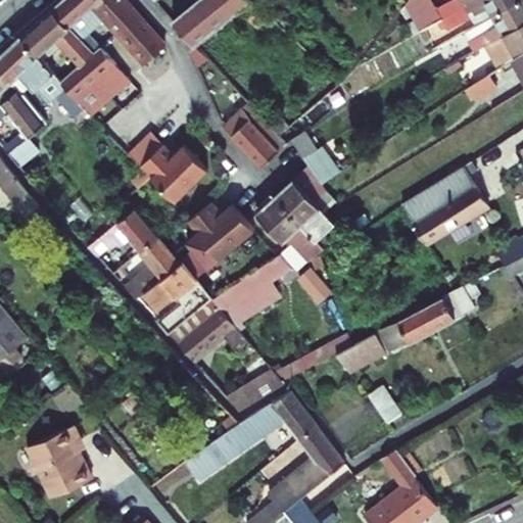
[(72,26),(92,5),(97,0),(60,0),(54,6),(72,26)]
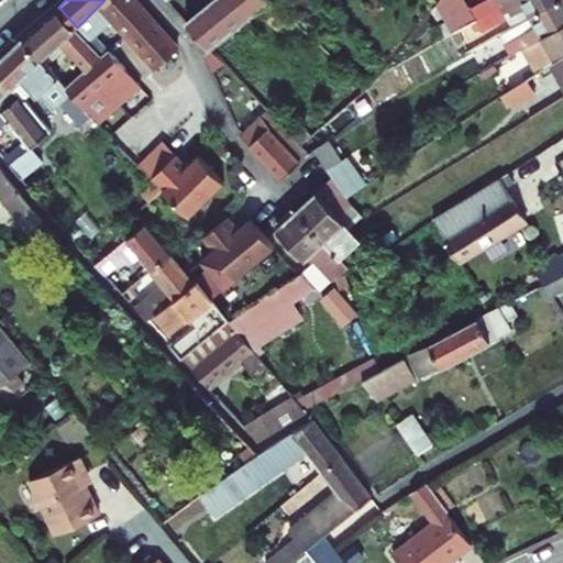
[(114,23),(117,22),(156,68),(179,47),(136,0),(105,0),(99,6),(112,21),(114,23)]
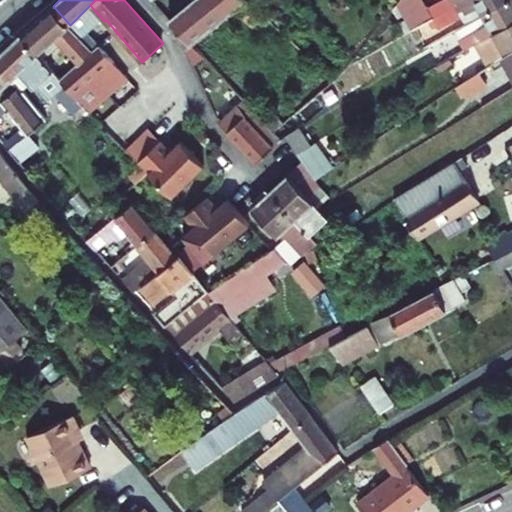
[(193,0),(170,19),(190,43),(233,8),(242,0),(193,0)]
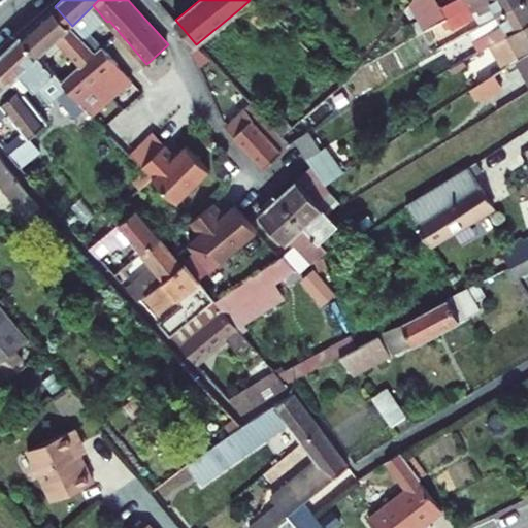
[(278,20),(256,0),(250,0),(240,8),(261,27),(267,20),(273,25),(278,20)]
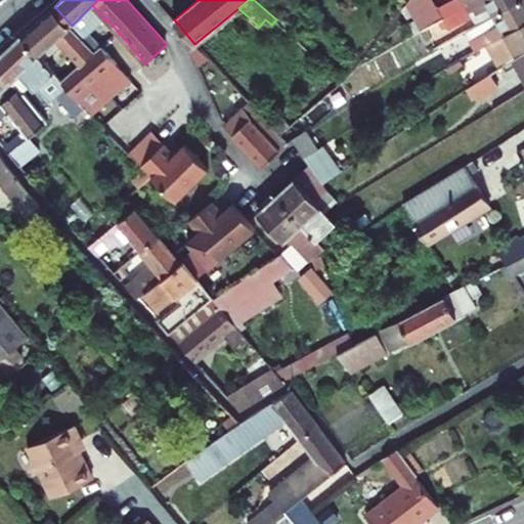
[(408,0),(405,4),(412,15),(415,19),(421,31),(443,18),(437,7),(433,0),(408,0)]
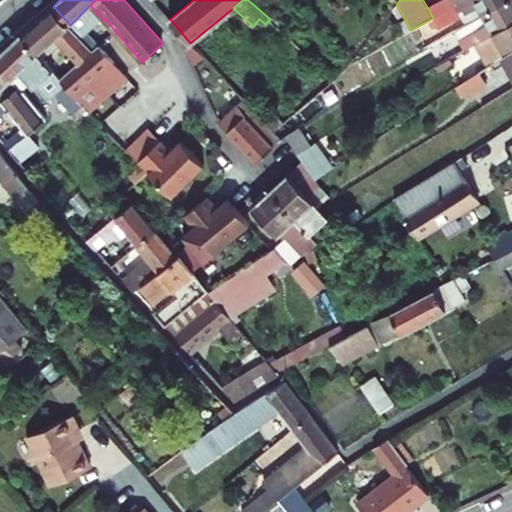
[(440,0),(427,7),(433,18),(465,0),(440,0)]
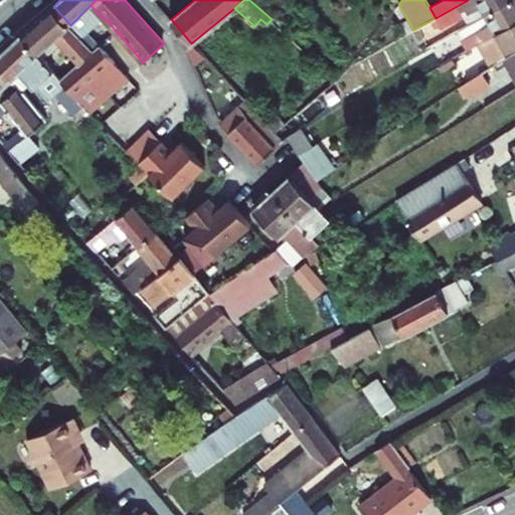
[(468,0),(436,18),(442,28),(464,16),(468,24),(511,0),(468,0)]
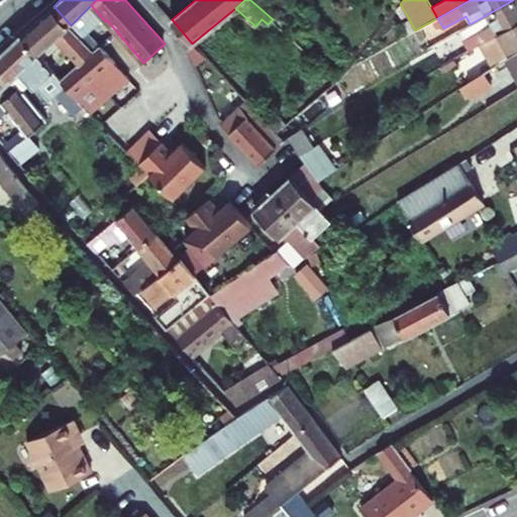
[(460,30),(471,49),(480,44),(516,22),(516,0),(513,0),(470,24),(460,30)]
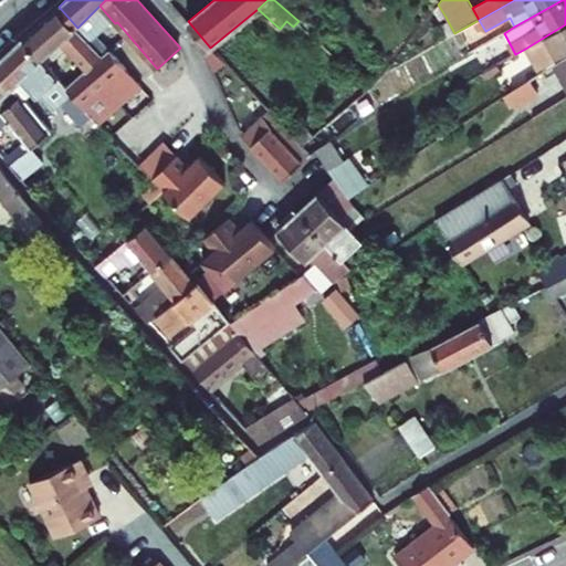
[(440,20),(446,17),(438,4),(435,10),(440,20)]
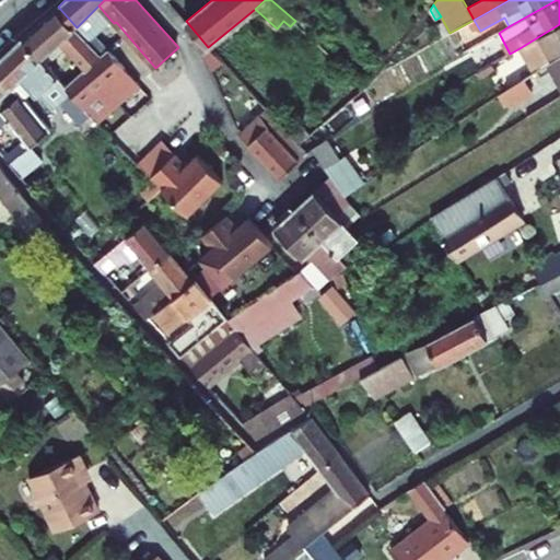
[(112,21),(98,6),(77,27),(102,55),(108,49),(95,35),(112,21)]
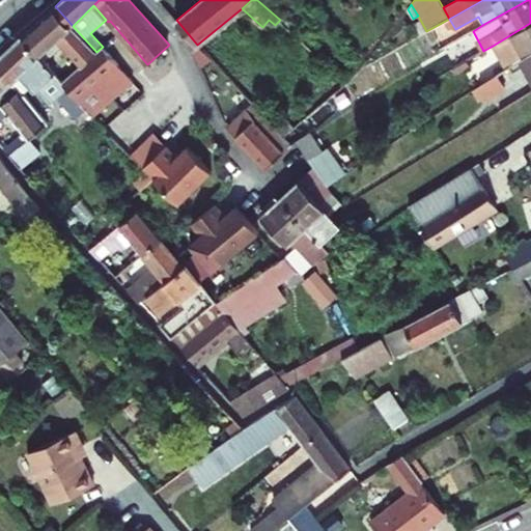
[(23,34),(40,55),(59,38),(73,26),(55,6),(23,34)]
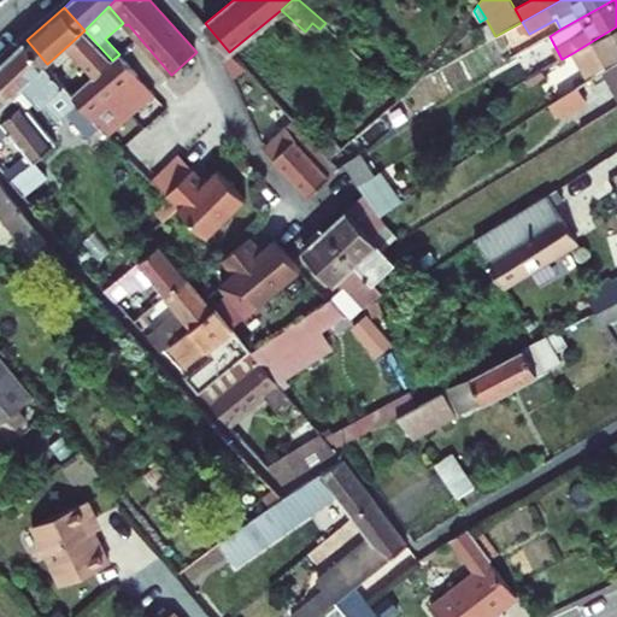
[(489,40),(495,36),(488,23),(482,27),(489,40)]
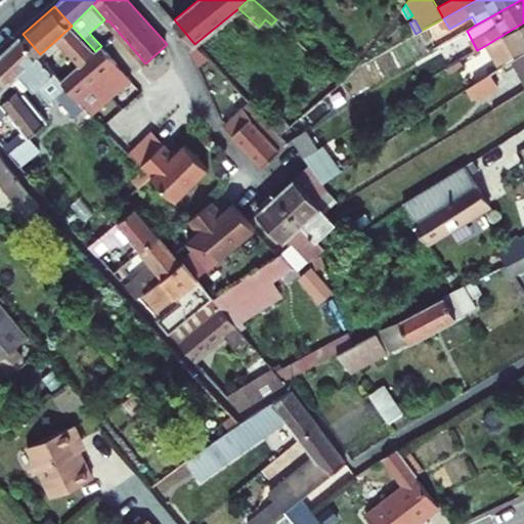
[(523,23),(486,45),(499,67),(503,64),(523,50),(523,23)]
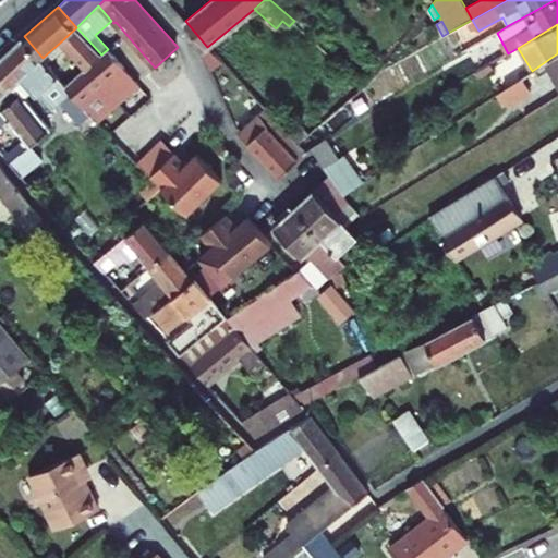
[(101,55),(76,27),(62,40),(87,68),(101,55)]
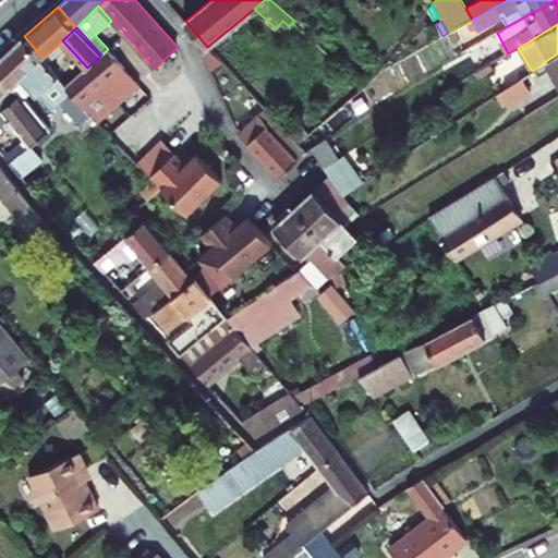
[(43,58),(24,36),(0,58),(0,79),(15,98),(21,94),(23,97),(33,89),(38,96),(40,94),(53,109),(61,101),(81,124),(86,120),(91,124),(96,120),(65,86),(43,58)]
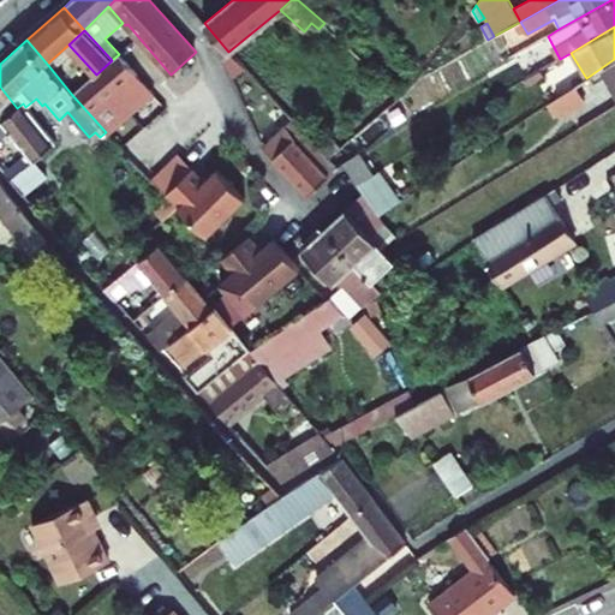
[(106,132),(107,135),(154,94),(119,54),(112,60),(96,75),(72,95),(106,132)]
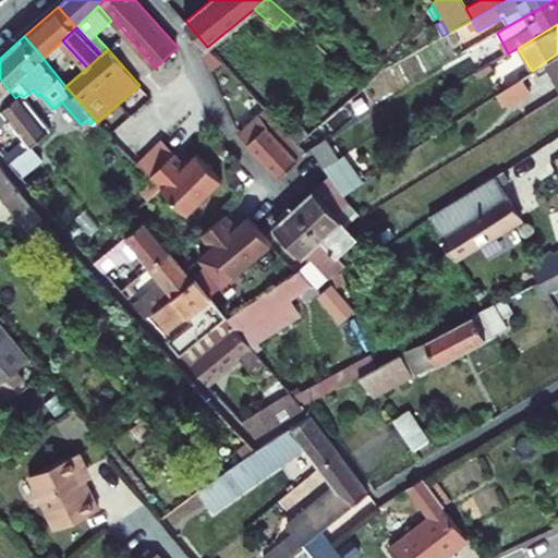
[(557,53),(535,69),(538,74),(552,68),(557,77),(557,53)]
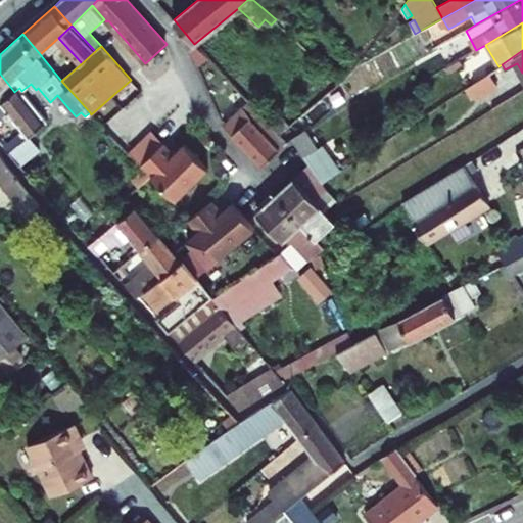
[(480,96),(496,86),(489,73),(473,84),(479,94),(480,96)]
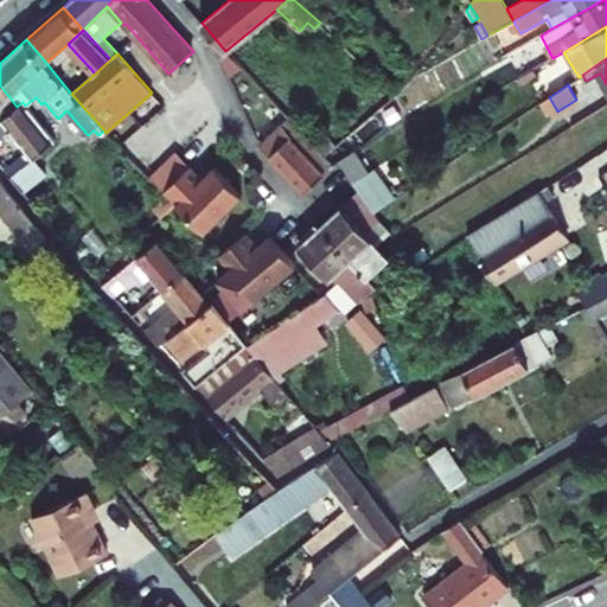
[(0,120),(1,120),(17,107),(0,85),(0,120)]
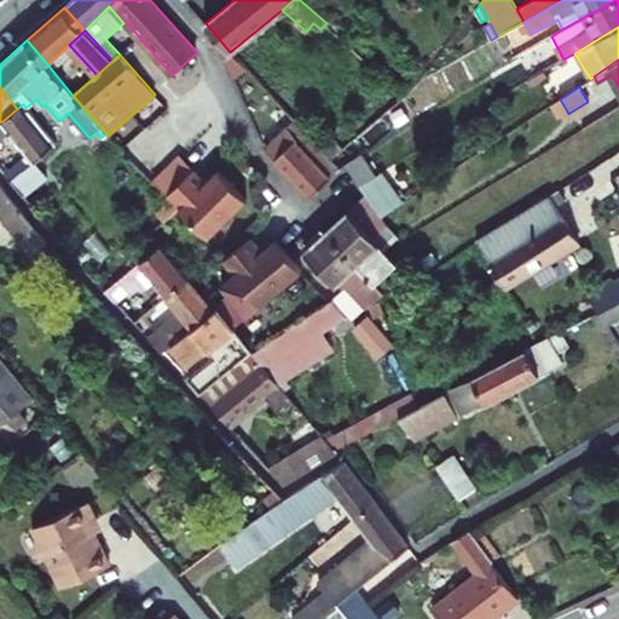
[(560,99),(551,104),(560,117),(567,111),(560,99)]
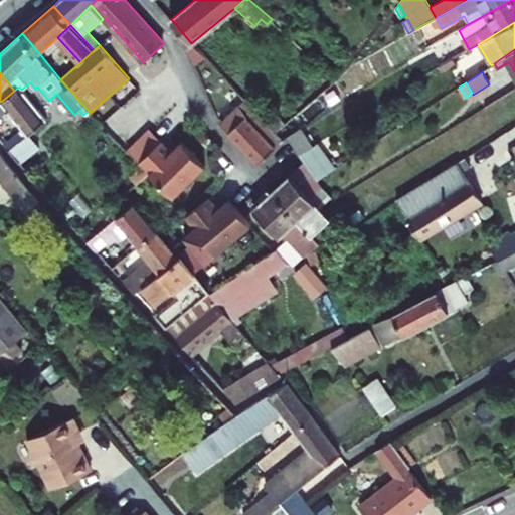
[(4,144),(9,150),(28,134),(45,120),(21,90),(19,87),(14,91),(1,102),(0,102),(0,115),(7,109),(23,129),(4,144)]
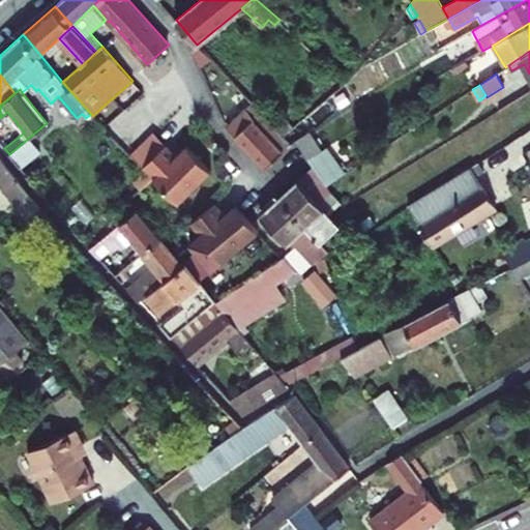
[(265,169),(291,144),(252,101),(226,126),(265,169)]
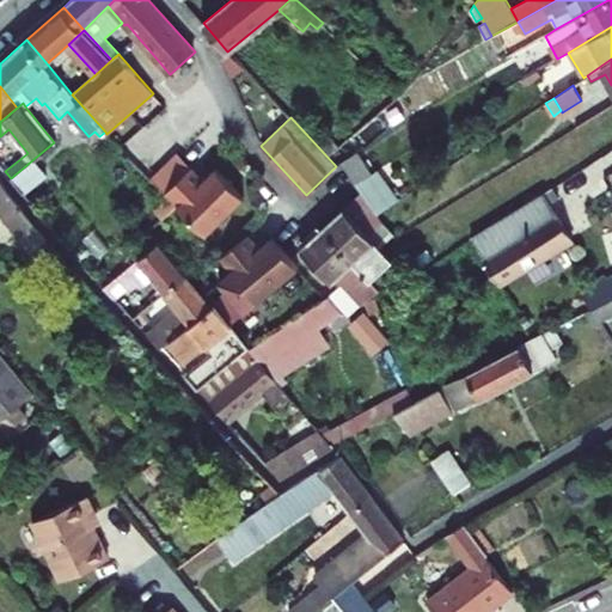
[(342,163),(355,184),(372,173),(357,152),(342,163)]
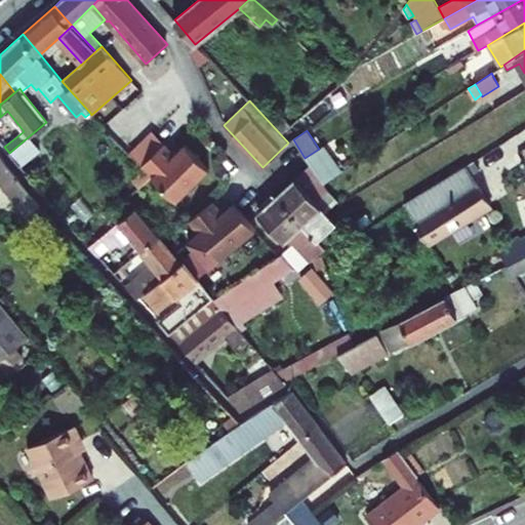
[(129,154),(140,165),(163,143),(153,131),(129,154)]
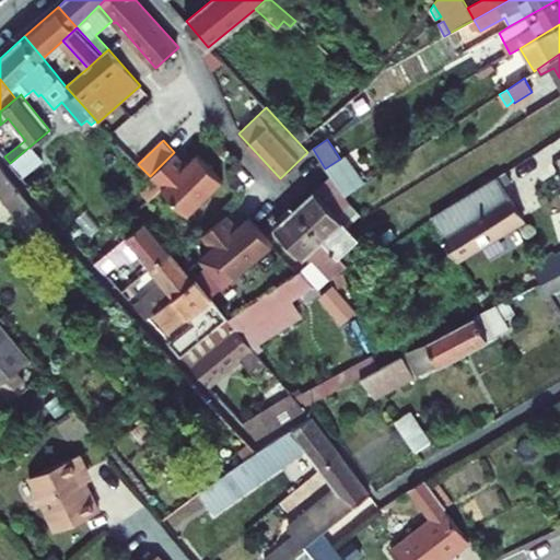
[(31,146),(10,163),(22,177),(43,160),(31,146)]
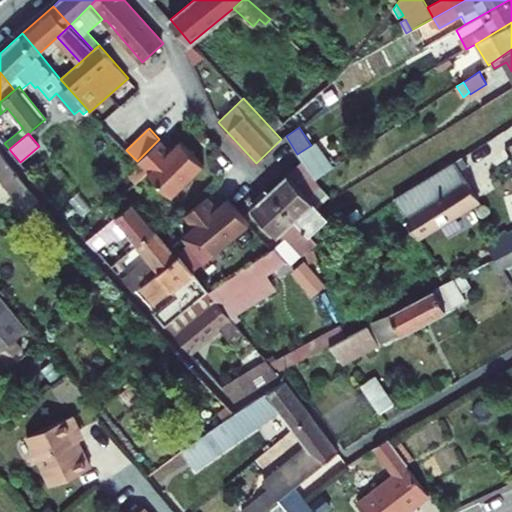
[(161,140),(159,139),(137,161),(173,195),(204,164),(180,140),(171,150),(161,140)]
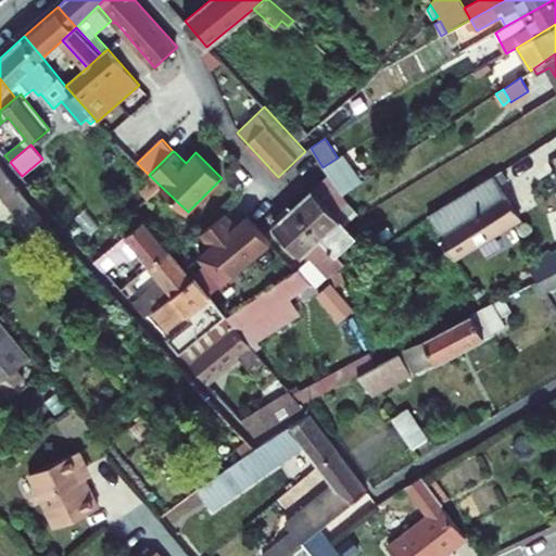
[(363,181),(342,154),(338,158),(323,167),(328,174),(343,194),(363,181)]
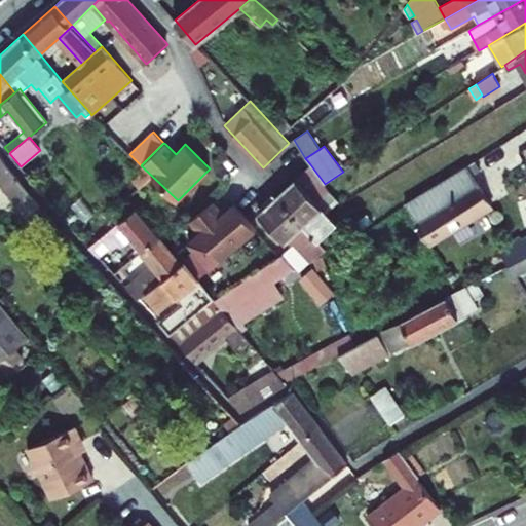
[(0,180),(28,215),(41,204),(0,154),(0,180)]
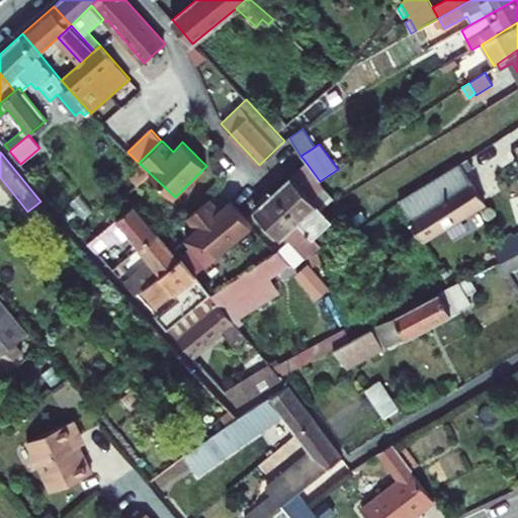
[(472,168),(467,159),(399,201),(423,240),(485,202),(466,172),(472,168)]
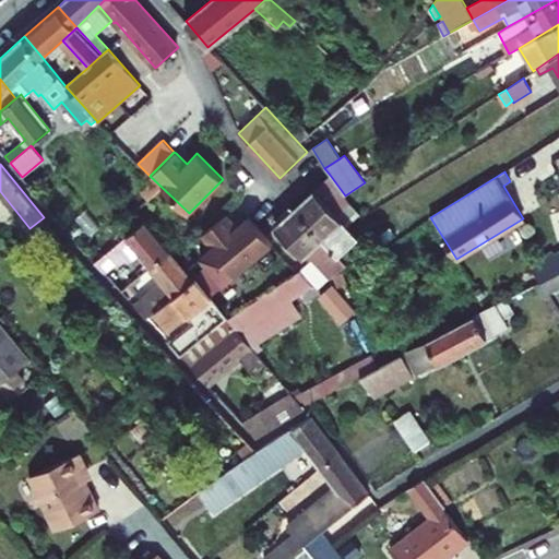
[(330,175),(295,209),(346,263),(356,273),(366,264),(348,246),(358,236),(347,224),(359,213),(345,195),(330,175)]
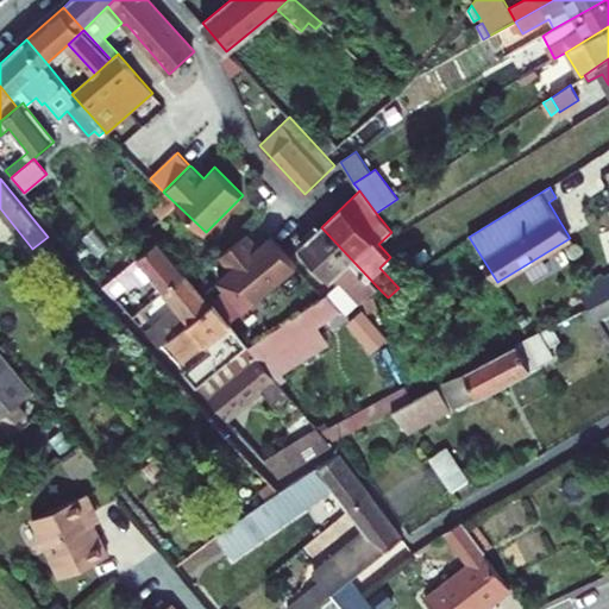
[(152,208),(161,218),(175,205),(165,194),(152,208)]
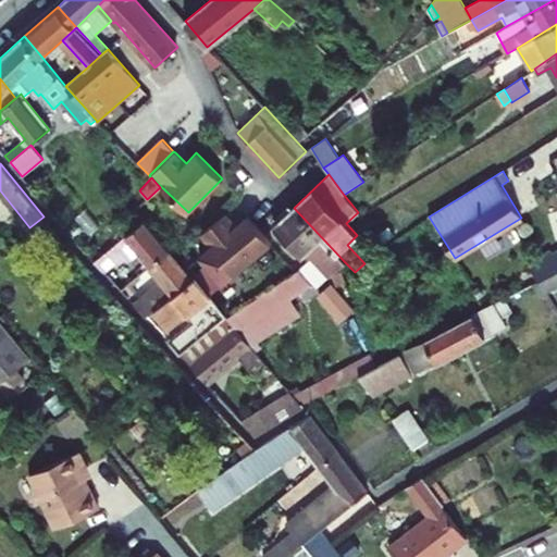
[(294,208),(274,226),(302,256),(307,251),(331,276),(335,272),(339,285),(347,283),(341,267),(345,262),(294,208)]
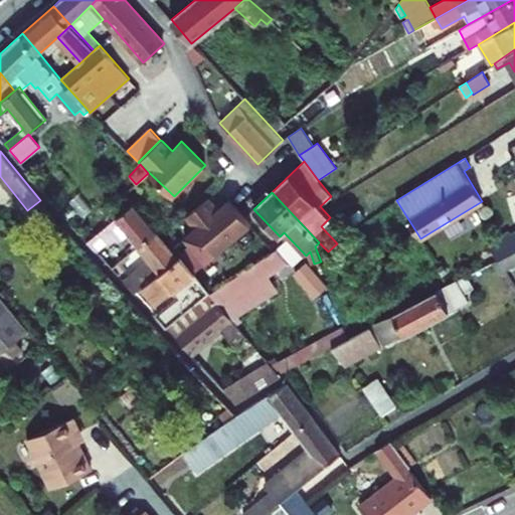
[(209,196),(186,215),(196,227),(185,235),(193,245),(185,252),(198,269),(250,225),(229,199),(218,207),(209,196)]
